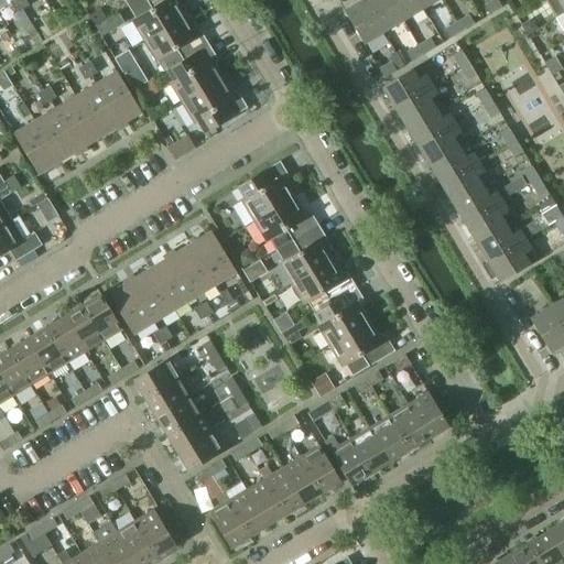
[(21,10),(15,0),(11,0),(9,2),(15,13),(21,10)]
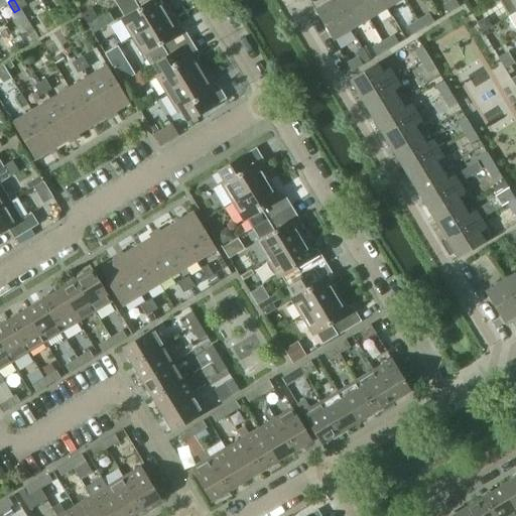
[(22,0),(14,0),(19,9),(25,5),(22,0)]
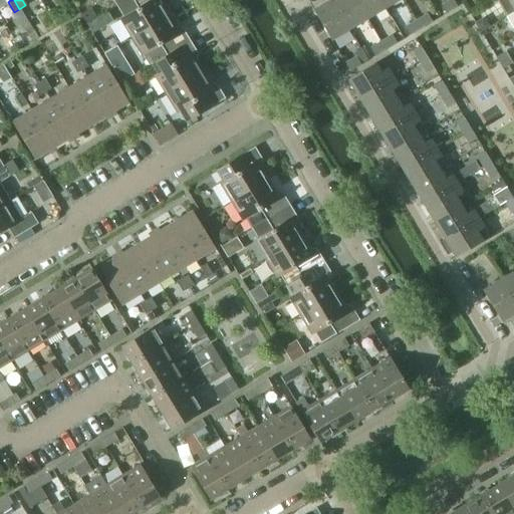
[(118,19),(131,37),(167,15),(157,0),(124,0),(115,6),(121,17),(118,19)]
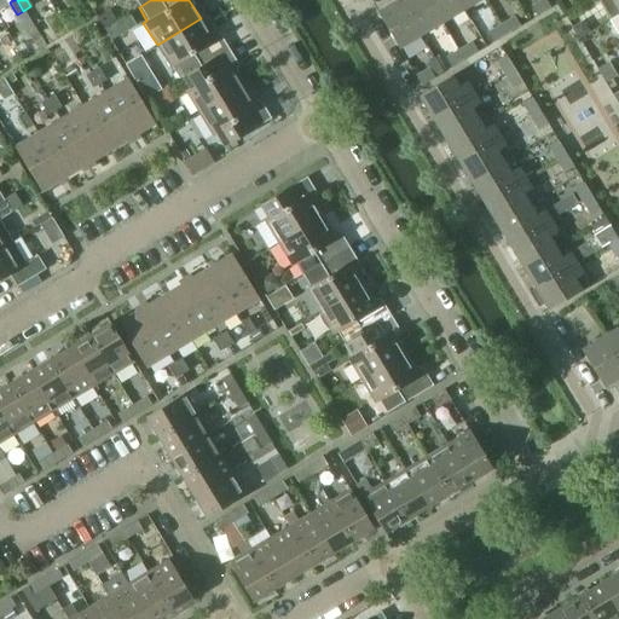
[(420,38),(397,0),(395,0),(375,12),(379,18),(398,51),(420,38)]
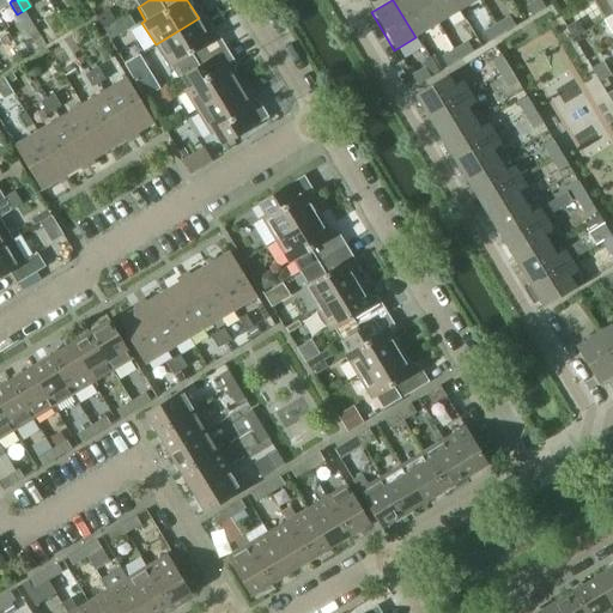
[(423,0),(393,0),(416,37),(437,25),(423,0)]
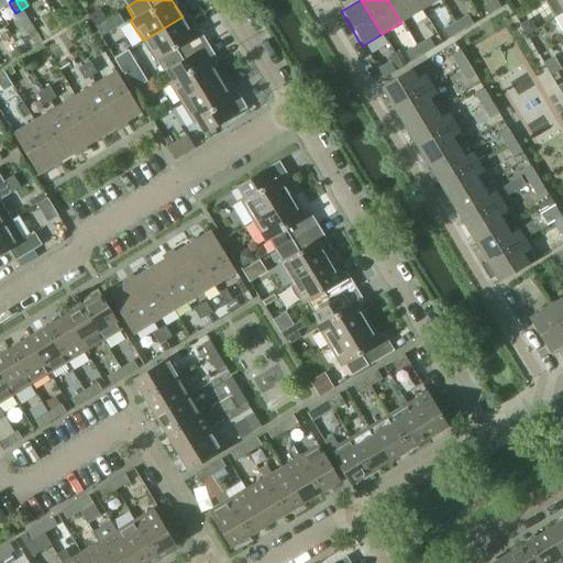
[(415,0),(388,0),(401,23),(421,11),(415,0)]
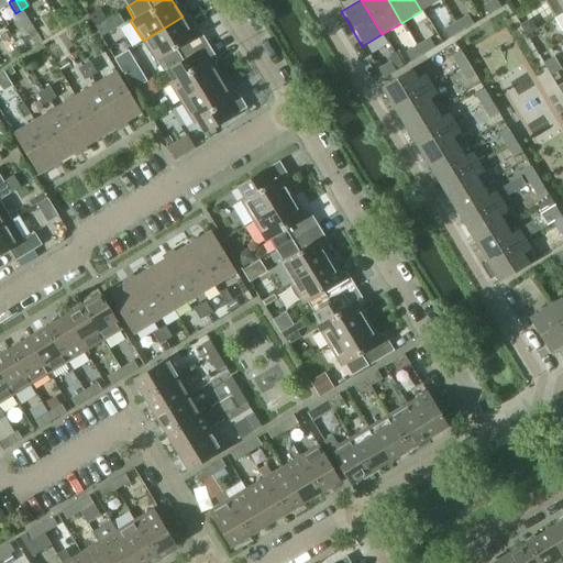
[(415,0),(421,11),(439,0),(415,0)]
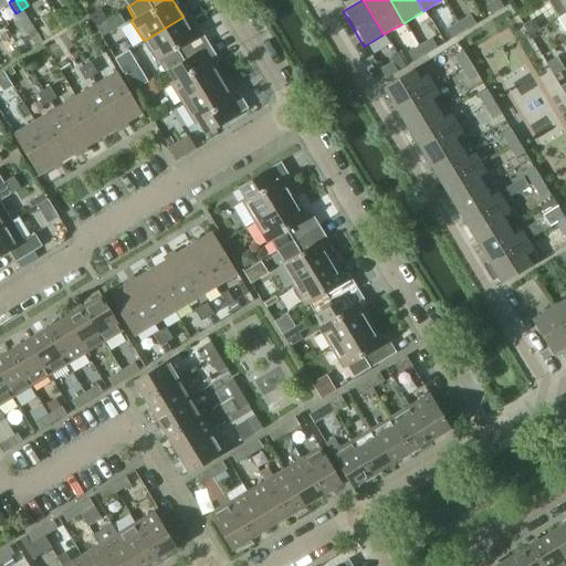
[(486,7),(491,14),(502,8),(498,0),(486,7)]
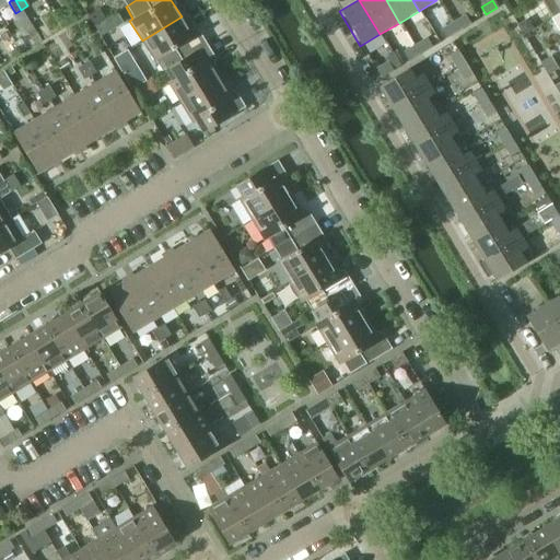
[(559,0),(541,0),(552,16),(559,12),(559,11),(559,0)]
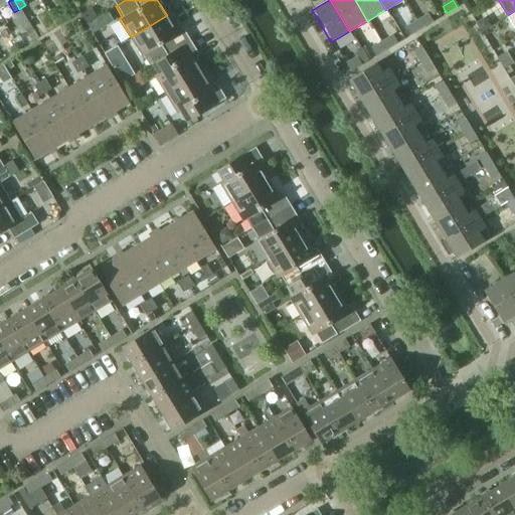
[(95,19),(97,18),(91,8),(79,14),(86,24),(95,19)]
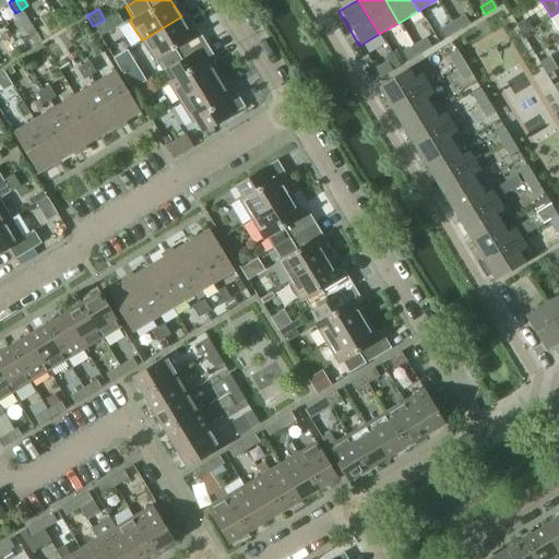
[(551,16),(549,19),(558,35),(558,11),(558,12),(551,16)]
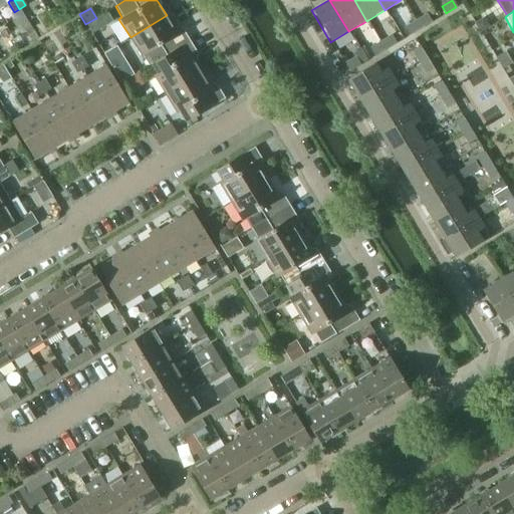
[(167,15),(131,37),(141,55),(147,65),(150,64),(189,40),(183,29),(177,32),(167,15)]
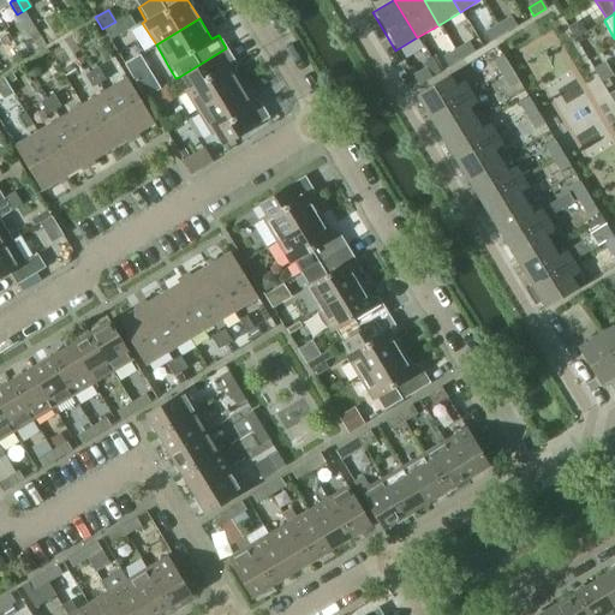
[(512,18),(497,27),(502,35),(517,27),(512,18)]
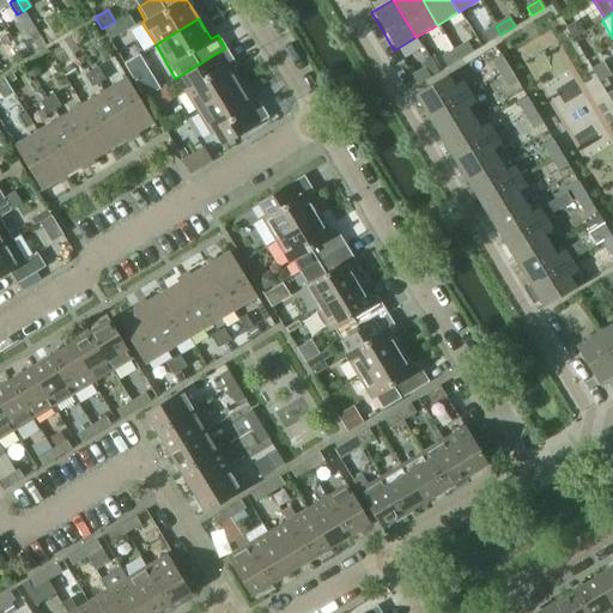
[(577,22),(566,29),(572,38),(583,32),(577,22)]
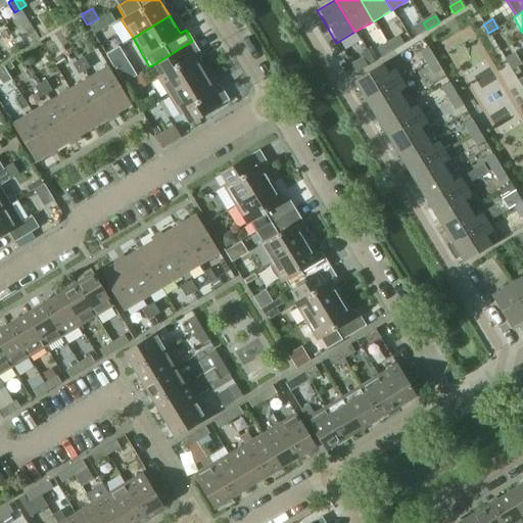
[(99,19),(88,27),(93,35),(104,29),(99,19)]
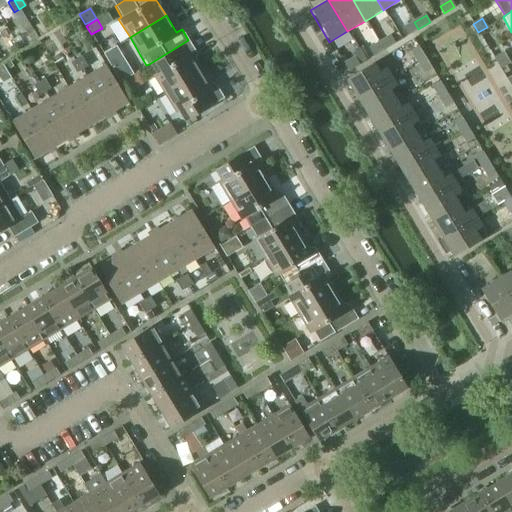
[(418,29),(414,22),(404,29),(408,35),(418,29)]
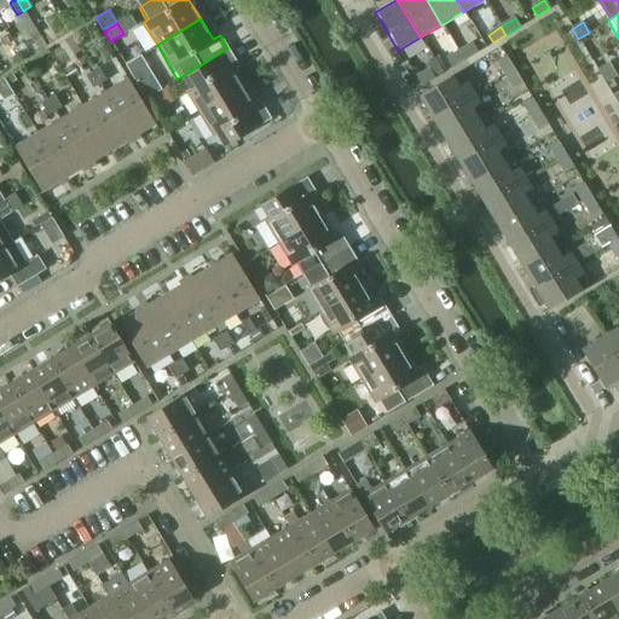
[(472,44),(457,52),(462,62),(476,52),(472,44)]
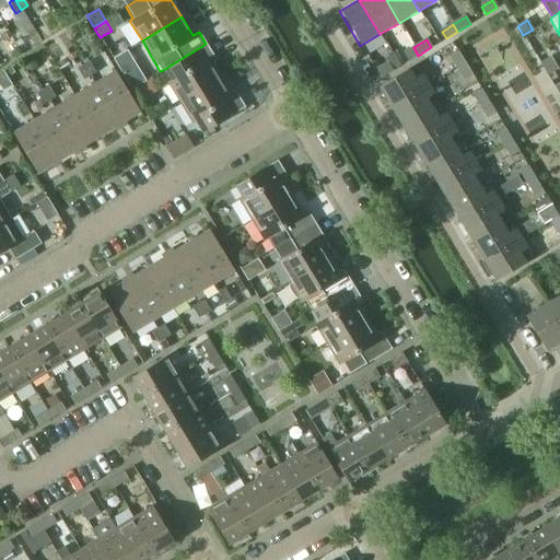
[(167,83),(179,103),(219,79),(208,59),(213,56),(206,44),(163,70),(171,81),(167,83)]
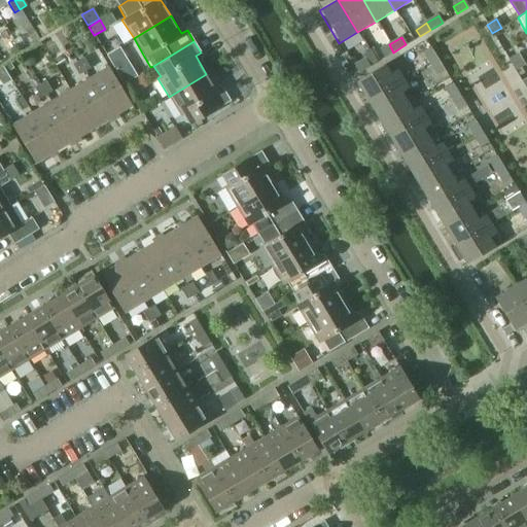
[(393,53),(389,44),(380,50),(384,58),(393,53)]
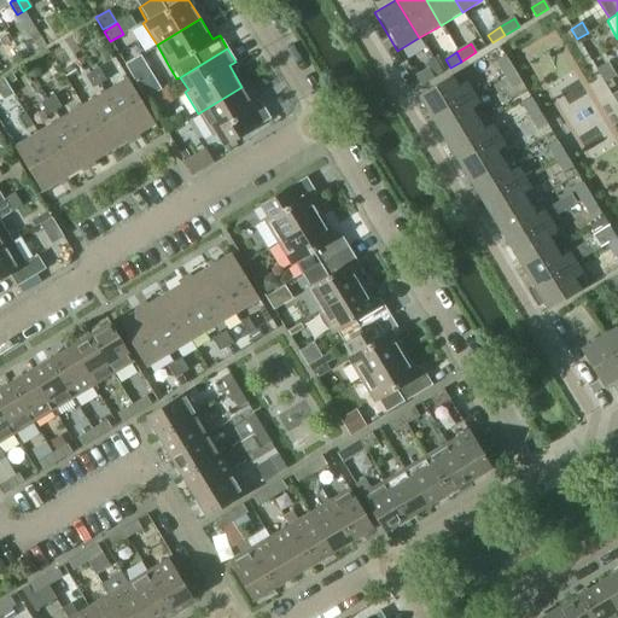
[(495,60),(502,74),(512,68),(505,54),(495,60)]
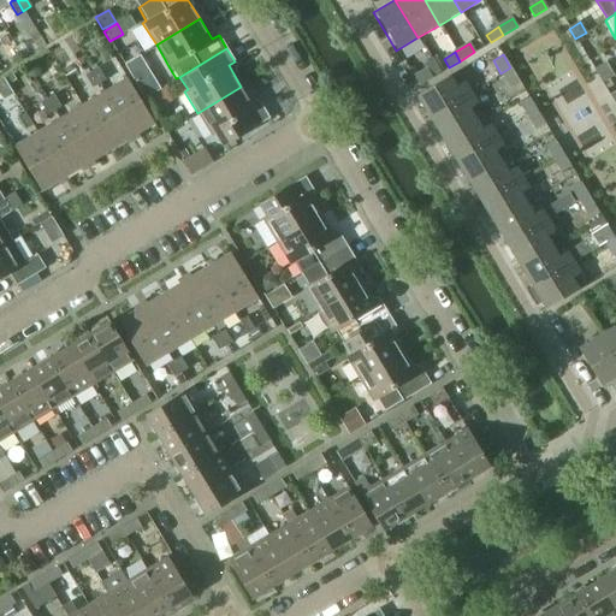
[(140,58),(125,66),(130,75),(144,66),(140,58)]
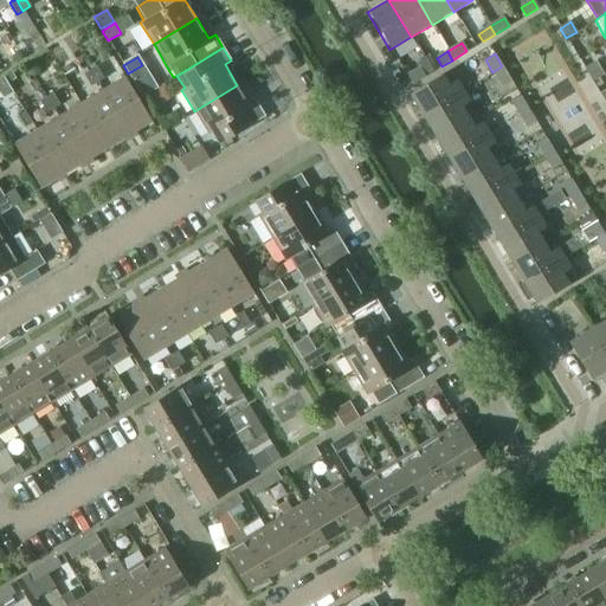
[(417,63),(420,69),(406,77),(411,85),(425,77),(425,76),(433,71),(425,58),(417,63)]
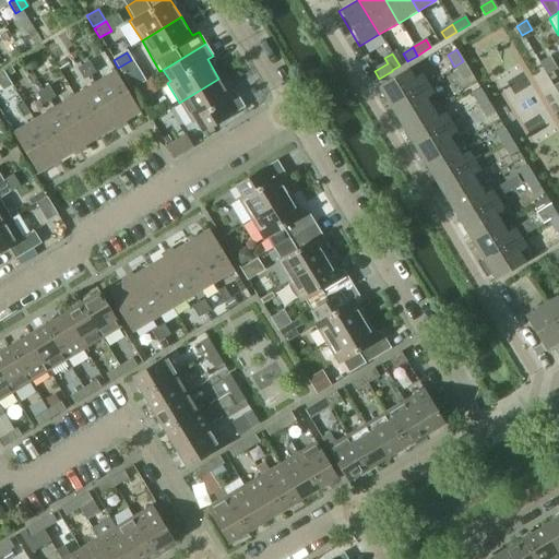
[(88,61),(83,64),(90,75),(95,72),(88,61)]
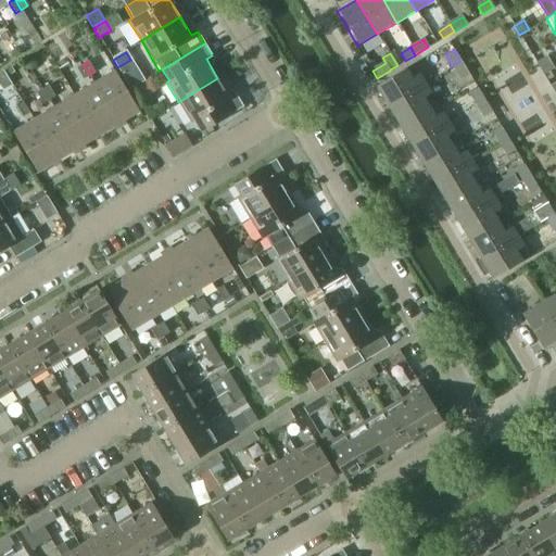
[(460,61),(452,66),(459,79),(468,74),(460,61)]
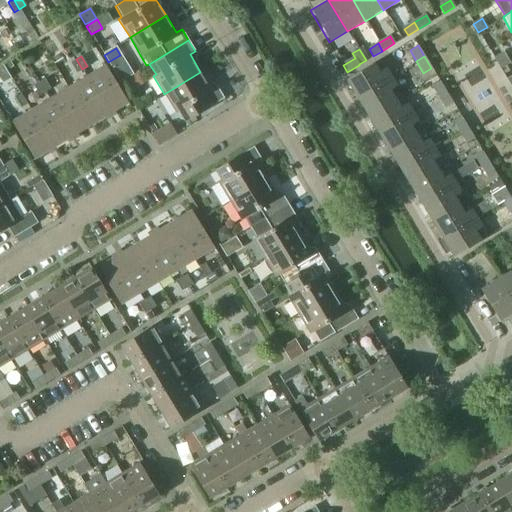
[(82,69),(76,59),(70,63),(76,73),(82,69)]
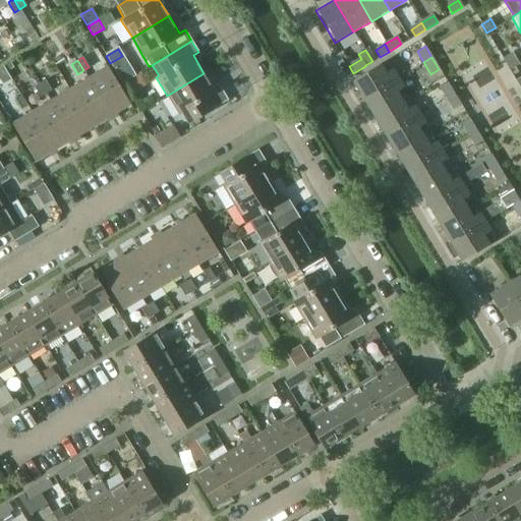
[(3,67),(6,72),(13,68),(10,63),(3,67)]
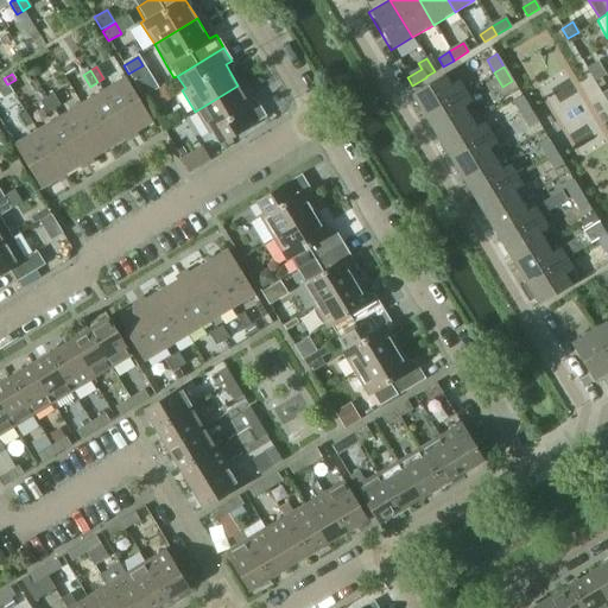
[(411,95),(423,115),(463,92),(457,81),(449,86),(442,76),(411,95)]
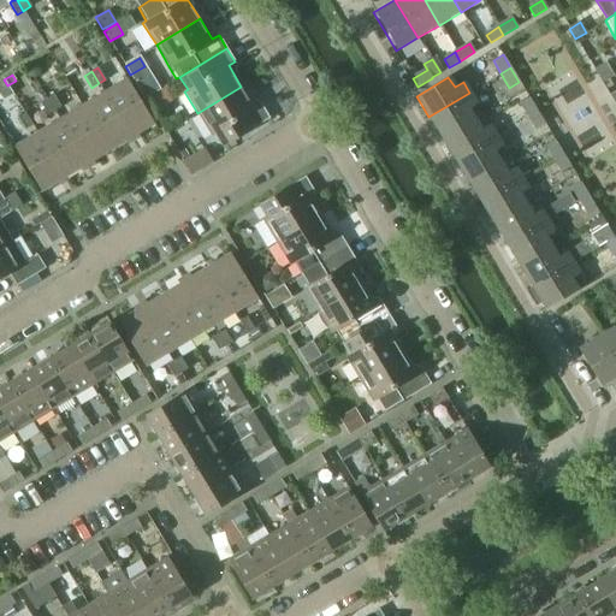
[(126,78),(104,92),(130,136),(154,123),(126,78)]
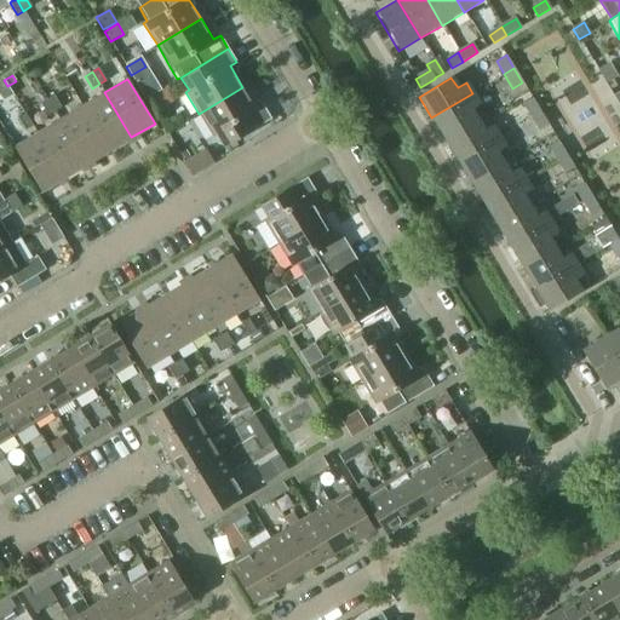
[(156,84),(142,92),(145,99),(147,98),(161,90),(156,84)]
